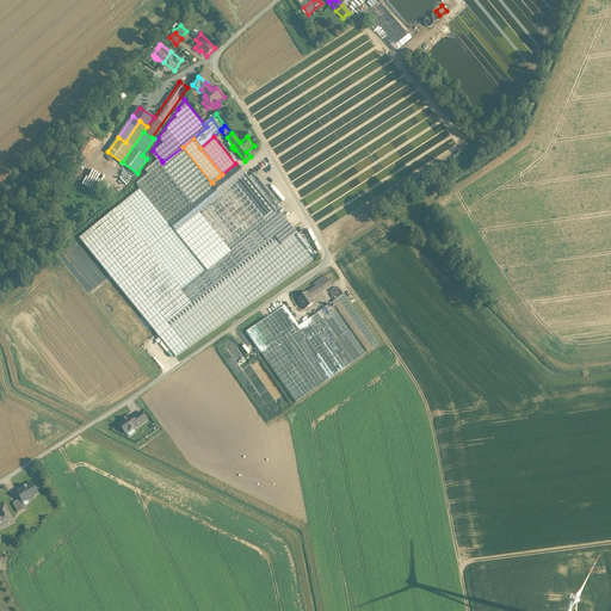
[(211,183),(183,147),(162,162),(161,164),(195,204),(216,187),(213,184),(211,184),(210,183),(211,183)]
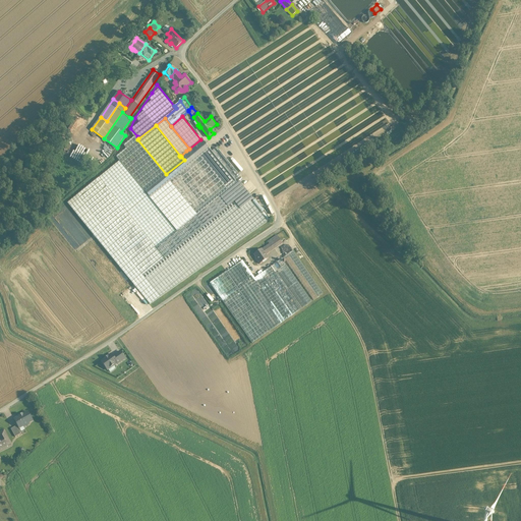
[(166,174),(137,139),(138,138),(137,136),(121,149),(123,152),(117,156),(120,161),(146,191),(166,174)]
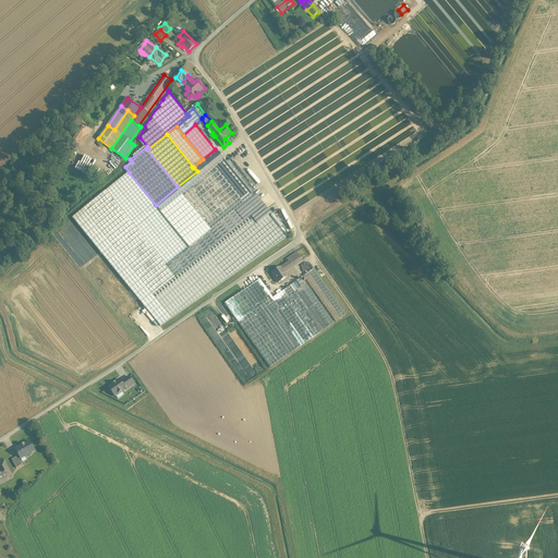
[(203,159),(199,161),(204,167),(219,154),(216,148),(215,149),(203,159)]
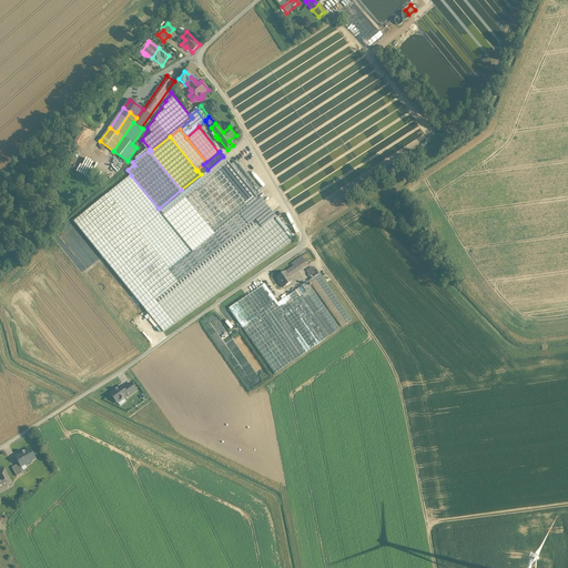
[(159,209),(163,215),(163,214),(185,198),(194,190),(205,181),(227,163),(229,162),(223,156),(208,170),(201,174),(181,190),(159,209)]
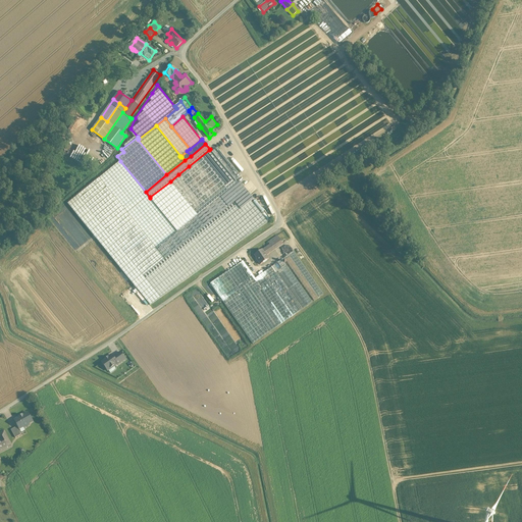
[(241,176),(217,148),(212,152),(235,181),(241,176)]
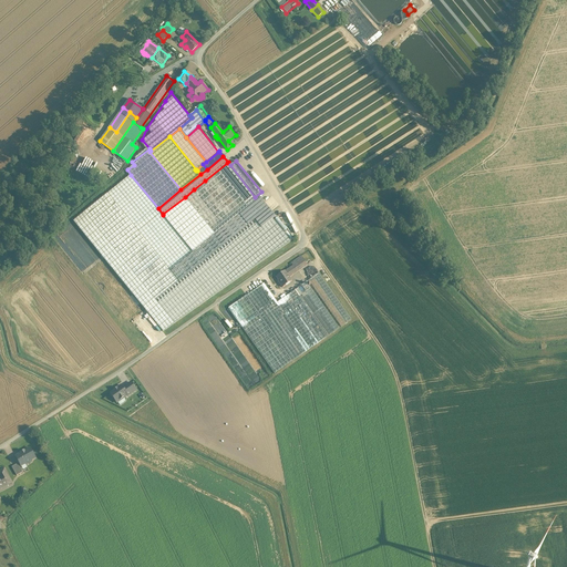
[(230,165),(227,163),(205,181),(235,217),(257,199),(255,197),(230,165)]
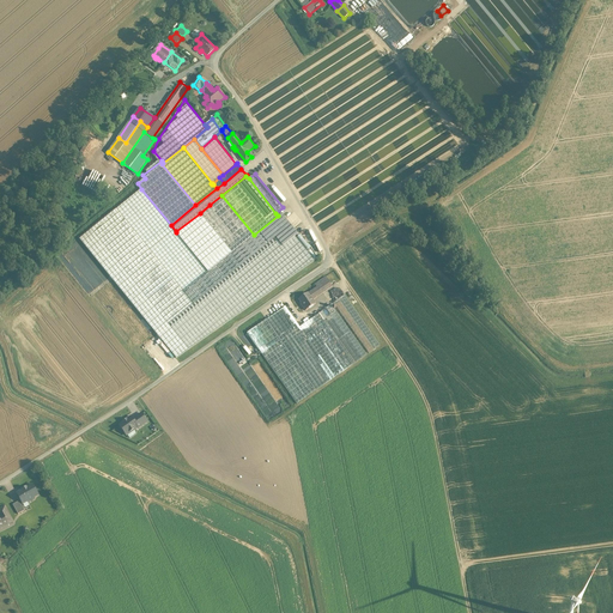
[(278,189),(284,184),(277,176),(271,181),(278,189)]
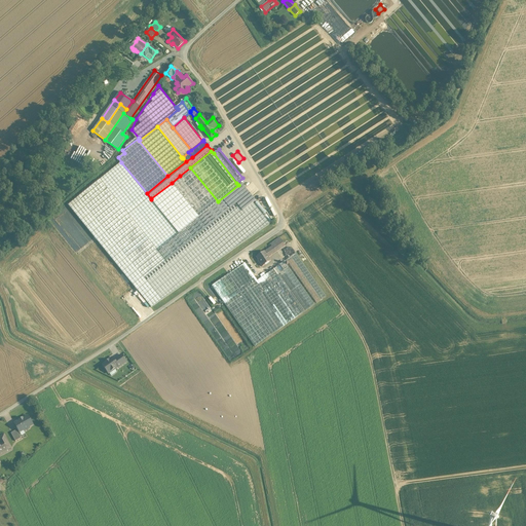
[(192,157),(188,152),(183,157),(182,157),(181,157),(182,158),(183,158),(186,161),(192,157)]
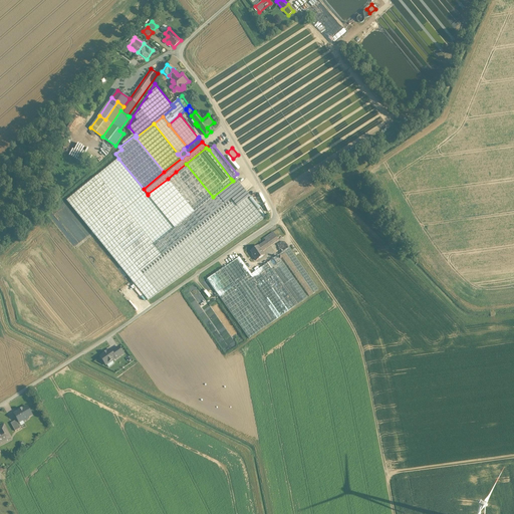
[(148,195),(144,189),(118,159),(97,176),(154,245),(175,228),(148,194),(148,195)]
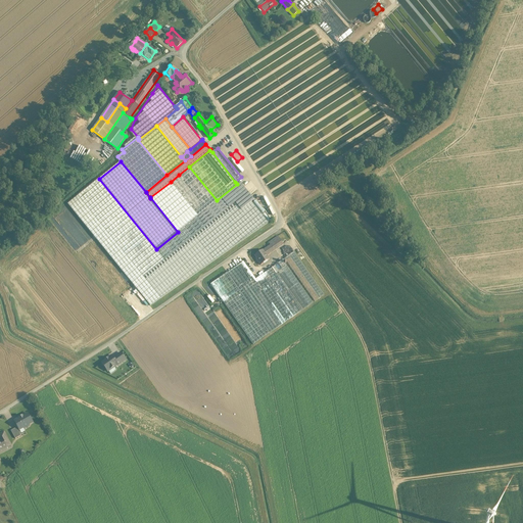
[(217,200),(189,167),(179,175),(171,182),(198,216),(217,200)]
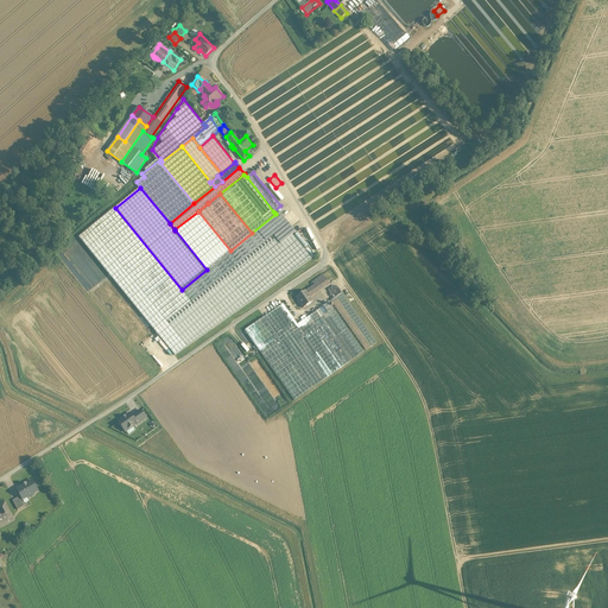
[(289,223),(192,302),(182,290),(115,208),(90,228),(187,347),(311,259),(292,235),(296,233),(289,223)]
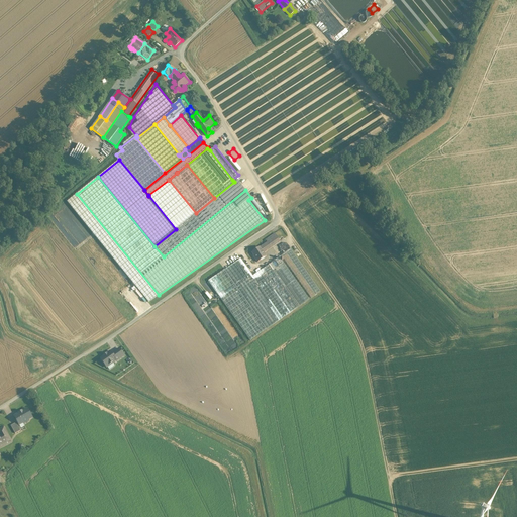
[(169,180),(148,195),(176,229),(196,213),(169,180)]
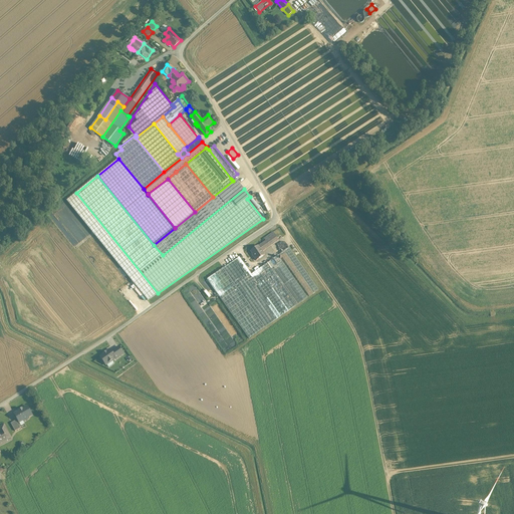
[(175,228),(154,245),(163,255),(244,189),(235,179),(233,181),(213,197),(195,212),(175,228)]
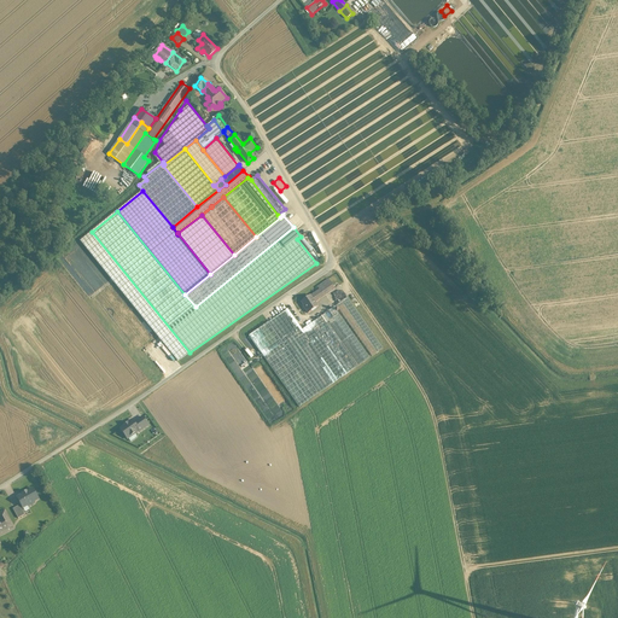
[(190,353),(92,232),(80,242),(178,361),(190,353)]
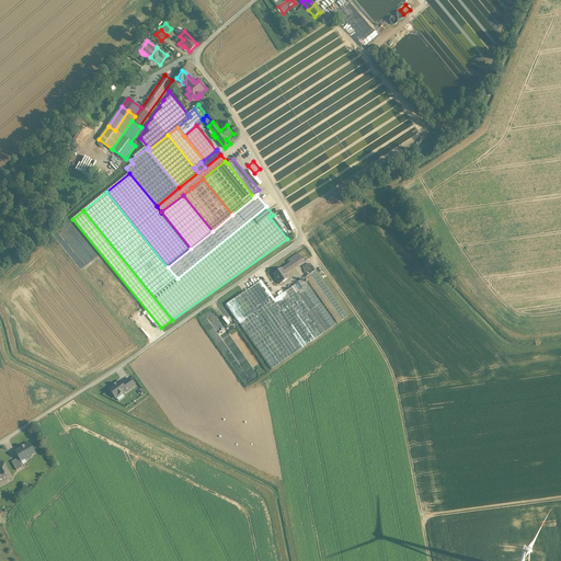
[(298,253),(288,261),(289,263),(286,266),(289,272),(305,262),(298,253)]
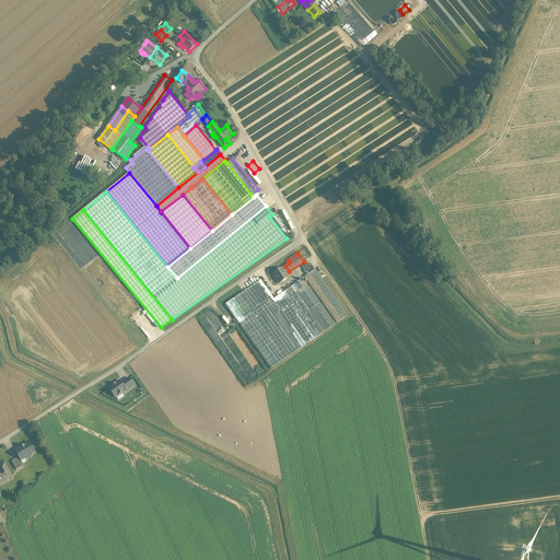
[(281,268),(273,273),(277,279),(276,280),(279,284),(288,278),(286,275),(289,271),(286,266),(281,268)]
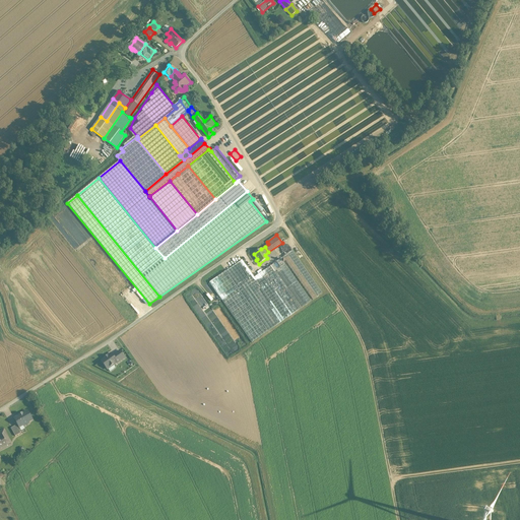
[(233,267),(210,282),(252,342),(323,291),(293,249),(255,276),(243,259),(233,267)]
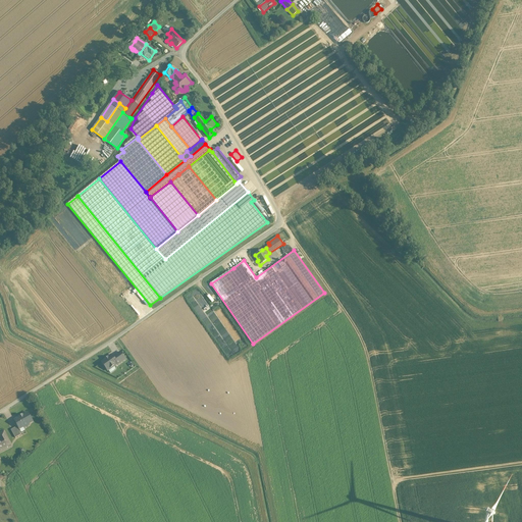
[(120,353),(113,358),(117,364),(125,359),(120,353)]
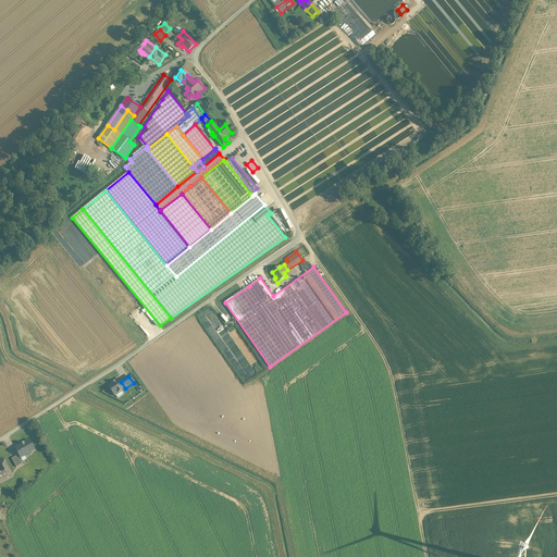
[(119,379),(115,382),(115,381),(112,384),(109,386),(114,395),(125,388),(121,382),(119,379)]
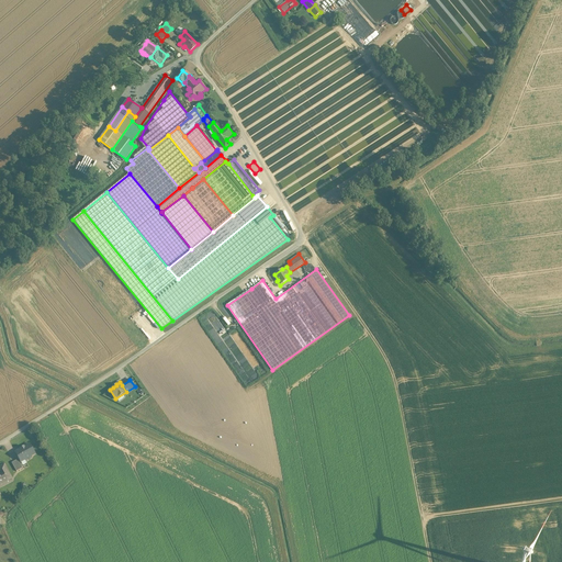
[(25,447),(20,449),(20,450),(15,452),(21,462),(25,460),(26,461),(32,458),(31,457),(35,453),(30,445),(25,447)]
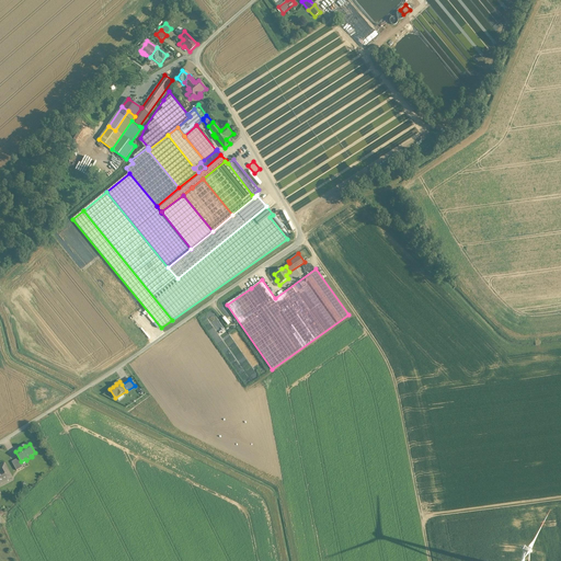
[(18,459),(12,462),(16,471),(23,467),(18,459)]
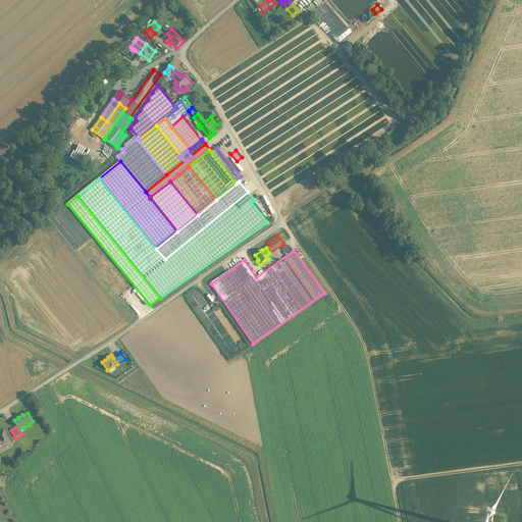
[(4,431),(0,433),(0,434),(2,438),(0,439),(0,450),(11,445),(4,431)]
